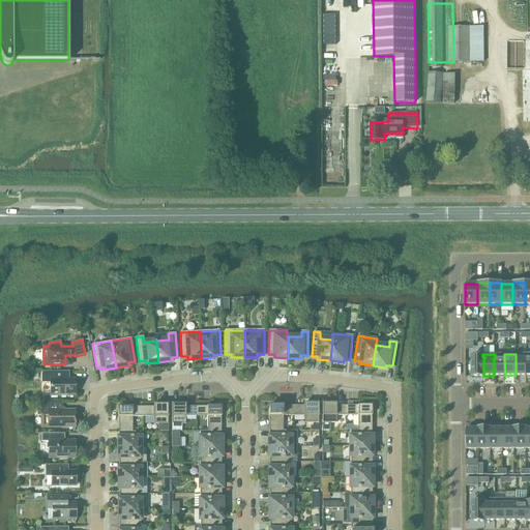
[(526,375),(526,354),(516,354),(516,375),(526,375)]
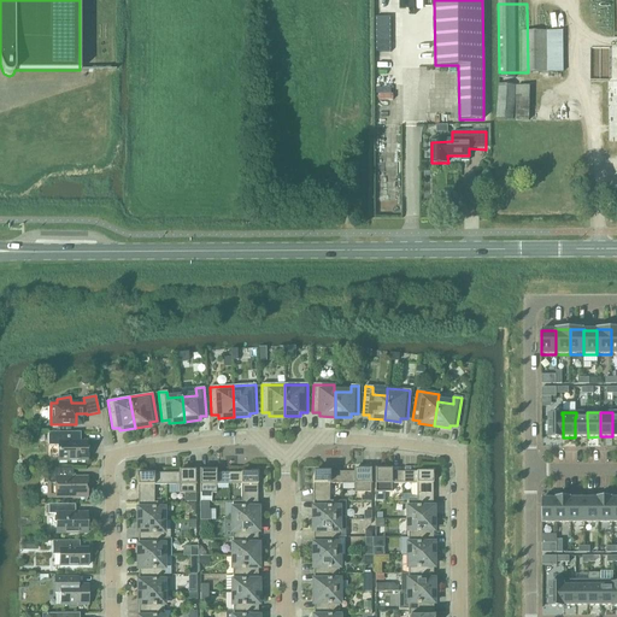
[(563,415),(562,415),(548,415),(548,439),(564,439),(564,438),(563,438),(563,415)]
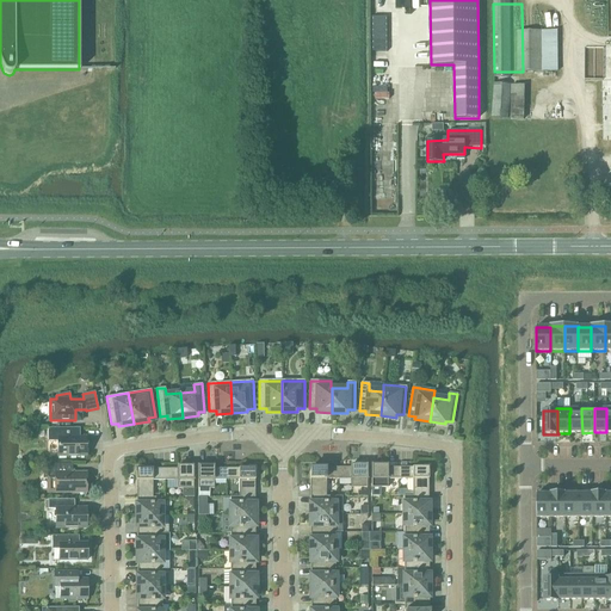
[(581,413),(571,413),(569,413),(569,433),(582,433),(581,413)]
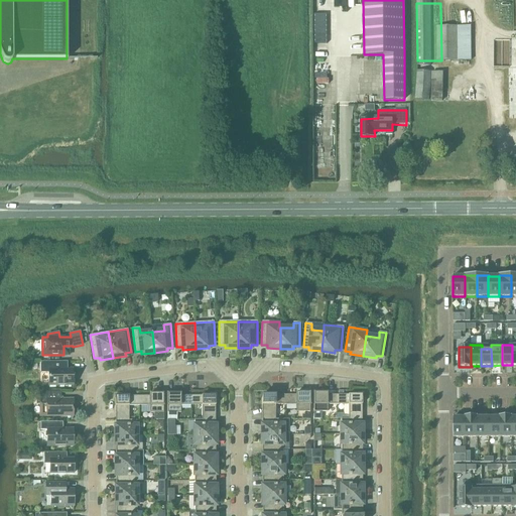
[(48,385),(73,385),(73,369),(65,369),(63,361),(40,361),(40,372),(48,372),(48,385)]
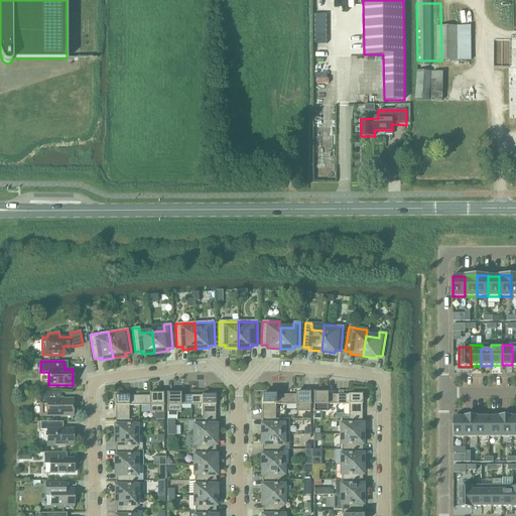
[(42,415),(73,415),(73,399),(51,399),(51,391),(36,391),(36,404),(40,404),(40,411),(42,413),(42,415)]
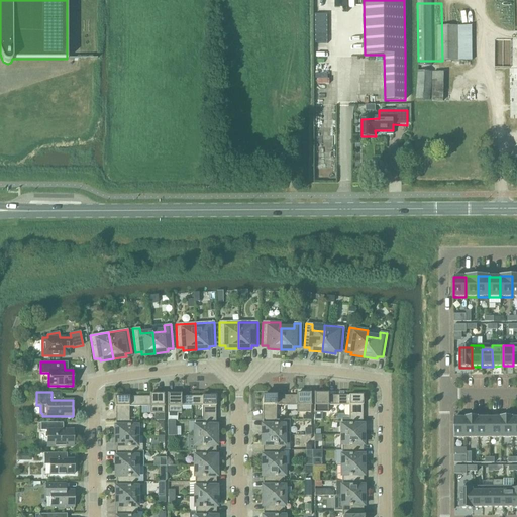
[(287,396),(286,405),(297,405),(297,412),(310,412),(310,393),(297,394),(297,395),(287,396)]
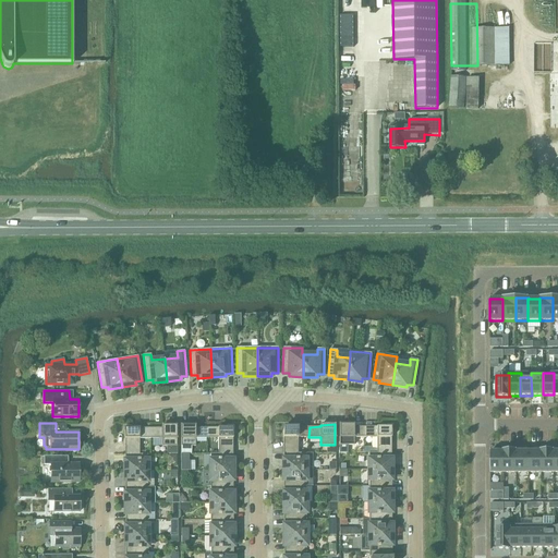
[(365,437),(365,426),(354,426),(354,424),(339,424),(339,445),(354,445),(354,437),(365,437)]
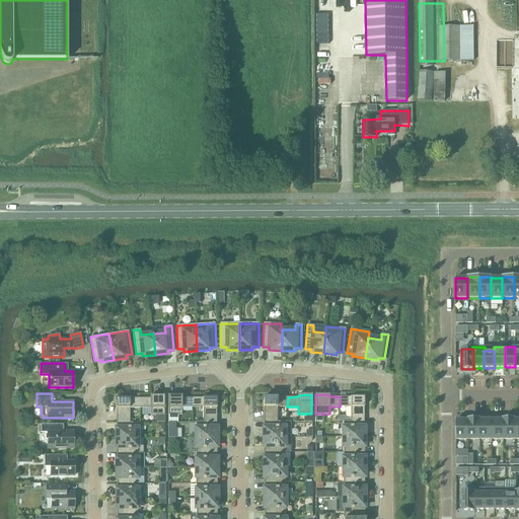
[(140,397),(140,408),(150,408),(150,415),(155,415),(155,423),(165,423),(165,415),(164,415),(164,395),(150,395),(150,397),(140,397)]
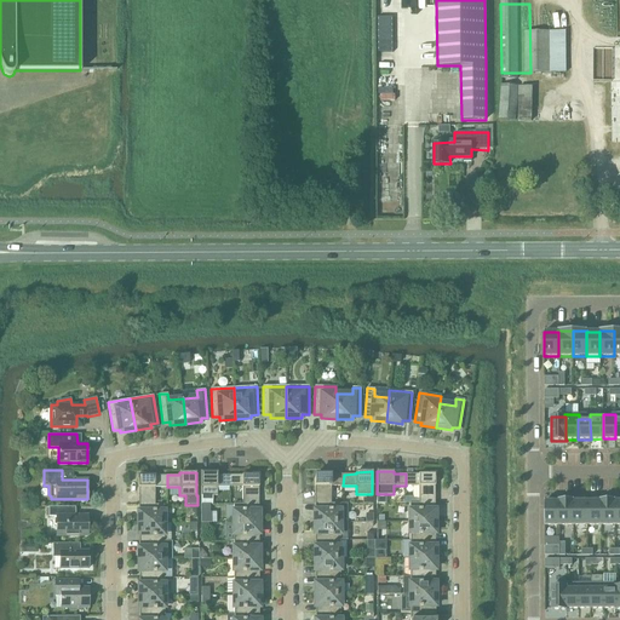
[(230,487),(230,475),(217,475),(217,472),(201,472),(201,495),(217,495),(217,487),(230,487)]
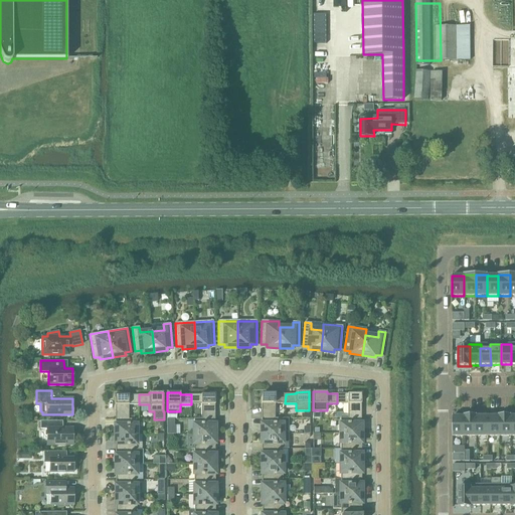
[(337,393),(337,403),(347,403),(347,417),(347,418),(361,418),(361,393),(337,393)]
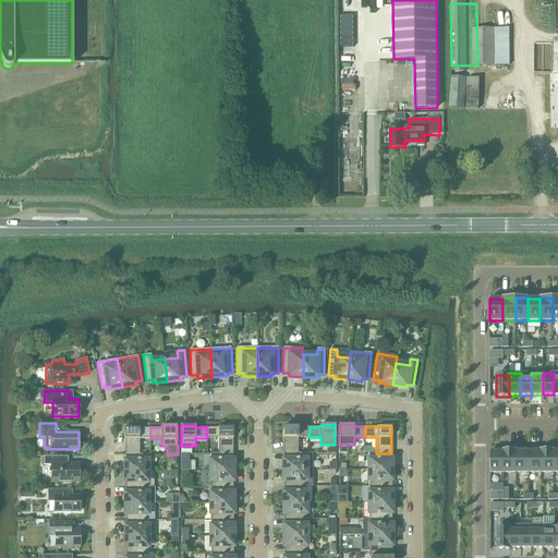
[(150,438),(150,427),(124,428),(124,455),(140,455),(140,453),(140,438),(150,438)]
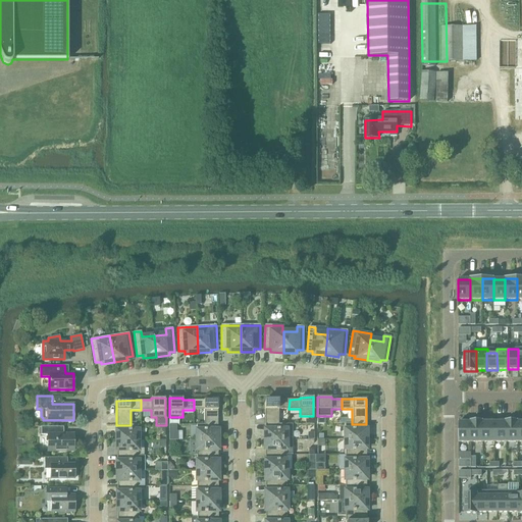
[(194,400),(194,410),(204,410),(204,424),(218,424),(217,400),(194,400)]
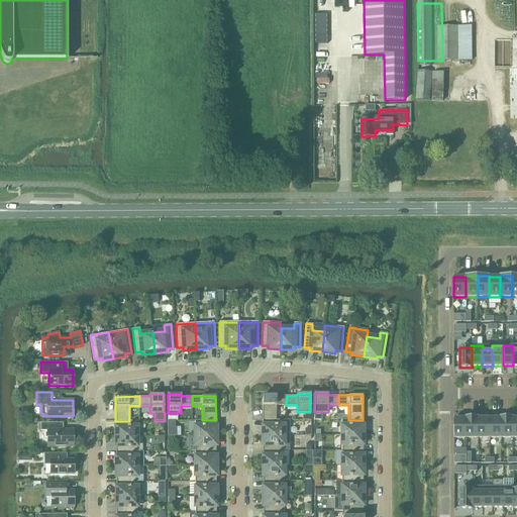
[(286,405),(287,396),(262,396),(263,420),(276,420),(276,419),(276,405),(286,405)]
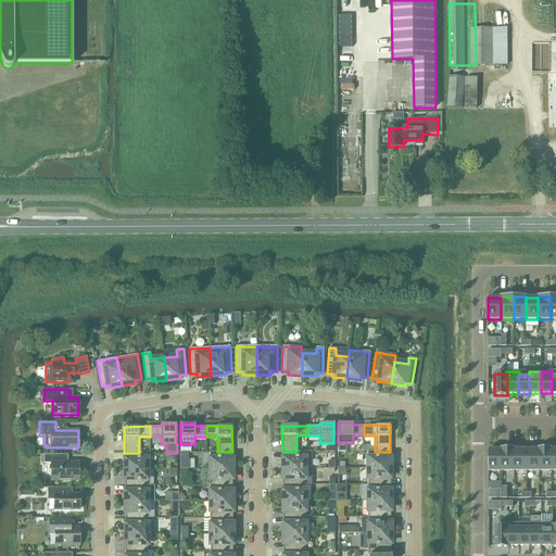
[(514,450),(515,450),(515,449),(501,449),(501,450),(502,450),(502,471),(514,471),(514,450)]
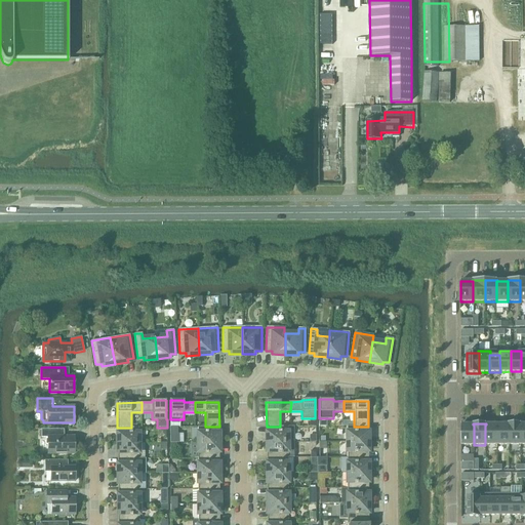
[(520,425),(521,425),(521,423),(508,423),(508,425),(509,425),(509,445),(520,445),(520,425)]
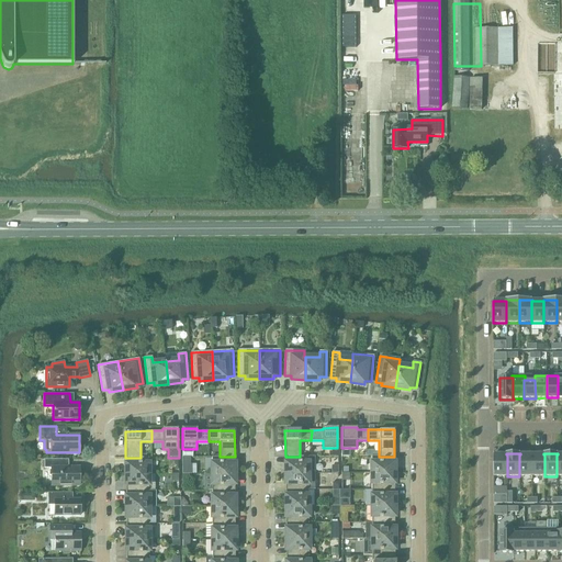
[(507,454),(506,454),(494,454),(494,476),(507,476),(507,454)]
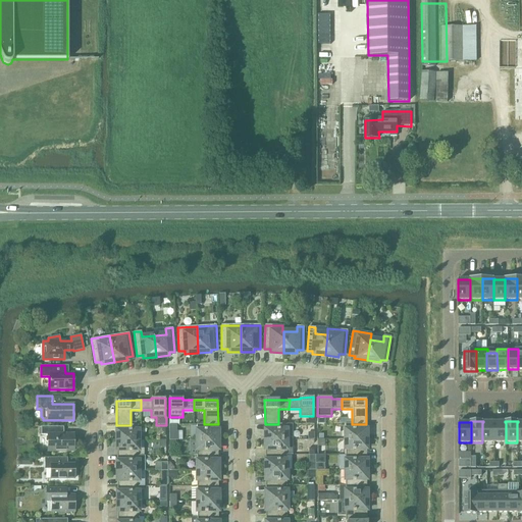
[(494,442),(493,422),(483,422),(482,422),(482,442),(494,442)]
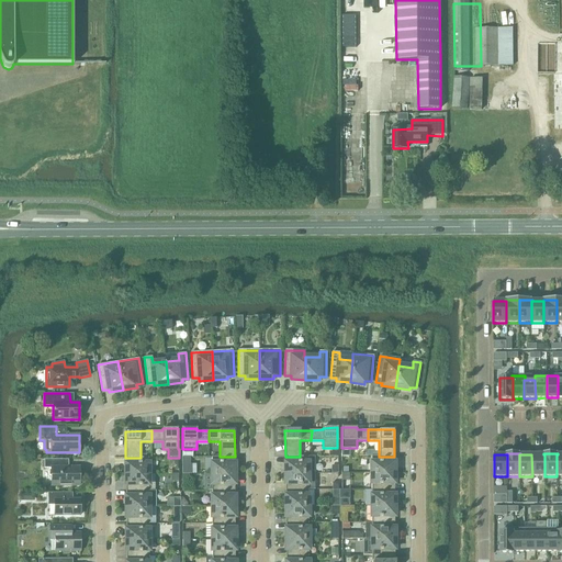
[(544,454),(543,454),(531,454),(532,476),(544,476),(544,454)]
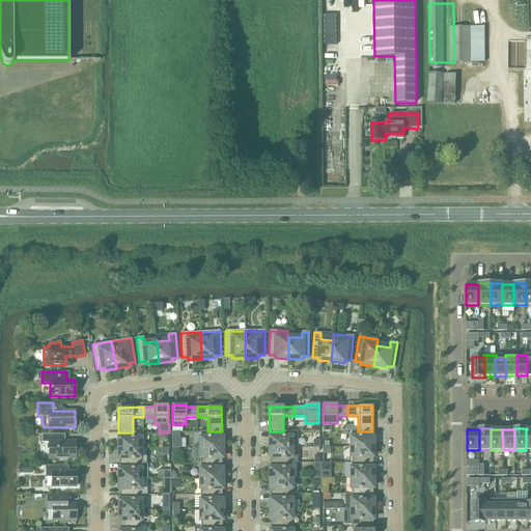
[(270,447),(291,447),(291,446),(297,446),(297,430),(283,430),(283,431),(270,431),(270,447)]
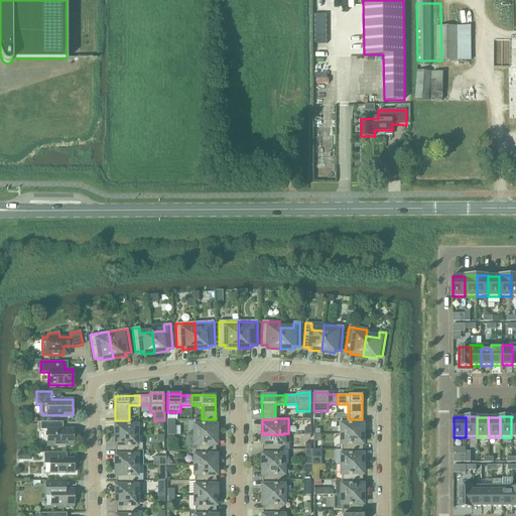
[(348,419),(348,418),(341,418),(341,434),(362,434),(362,419),(348,419)]
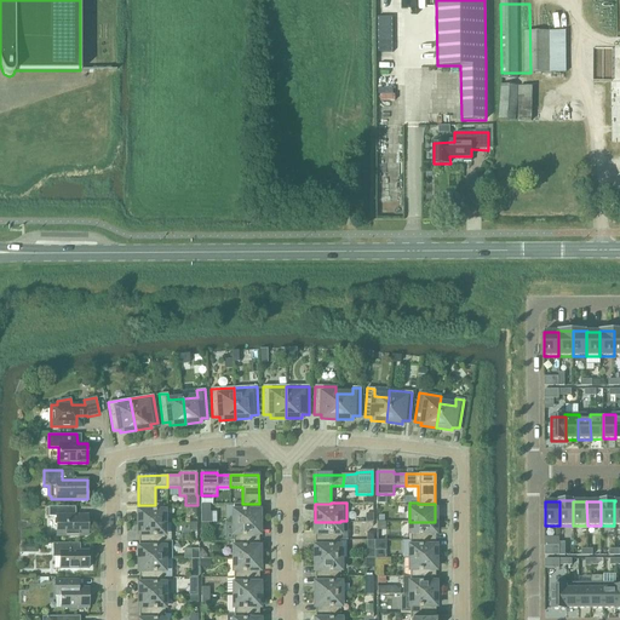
[(138,523),(164,522),(164,504),(155,504),(155,505),(138,505),(138,523)]
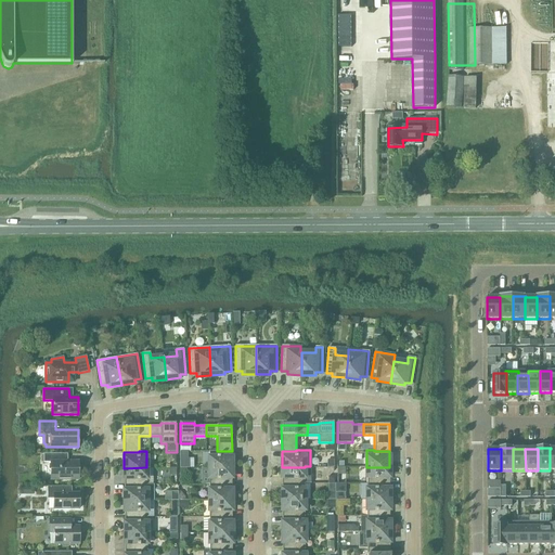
[(217,451),(209,451),(209,468),(232,467),(232,451),(217,451)]
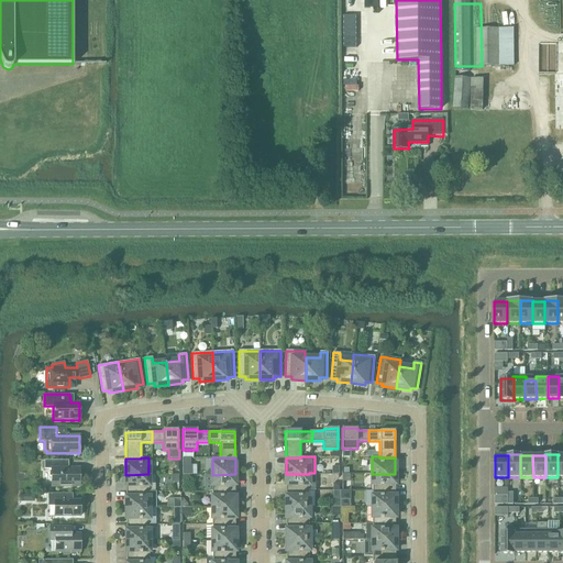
[(183,475),(192,475),(191,465),(190,465),(190,459),(183,459),(183,475)]
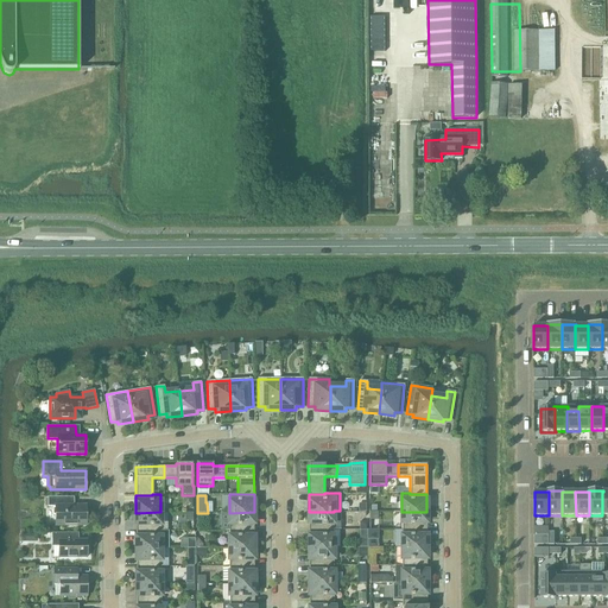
[(56,525),(86,525),(86,505),(69,505),(69,496),(48,496),(48,506),(55,506),(56,525)]
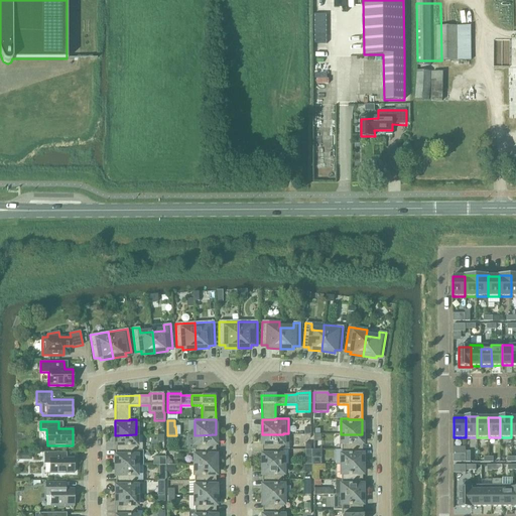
[(155,421),(155,429),(163,429),(163,421),(155,421)]
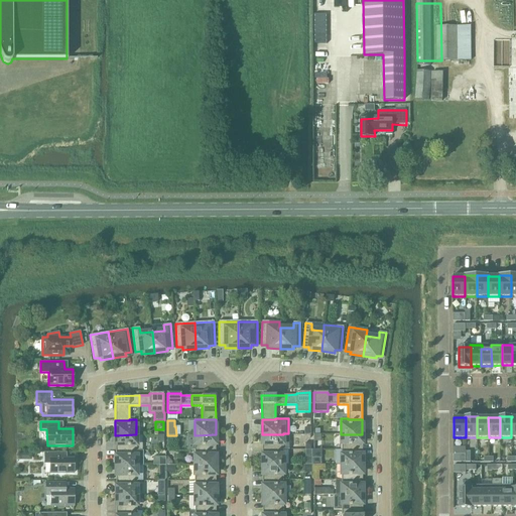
[(136,434),(115,435),(115,449),(144,449),(144,435),(136,435),(136,434)]
